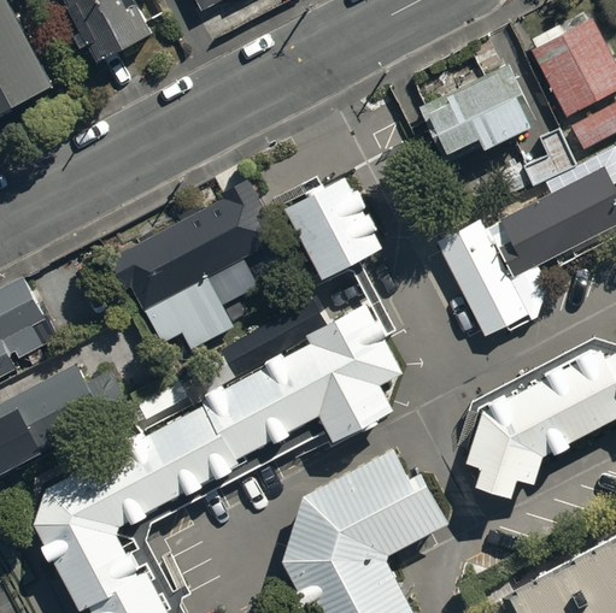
[(0,135),(57,105),(3,0),(0,0),(0,135)]
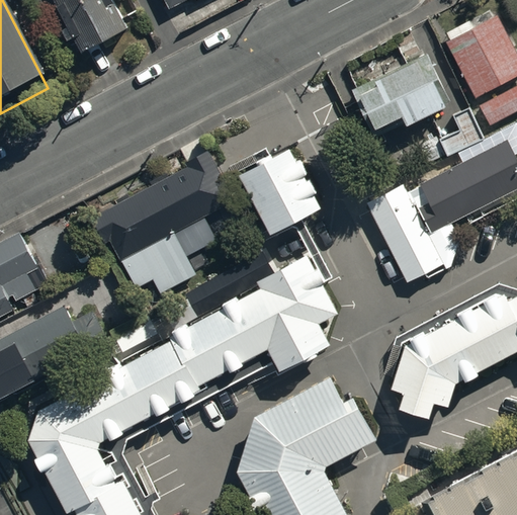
[(107,0),(51,0),(66,26),(60,30),(66,41),(72,38),(80,53),(123,29),(107,0)]
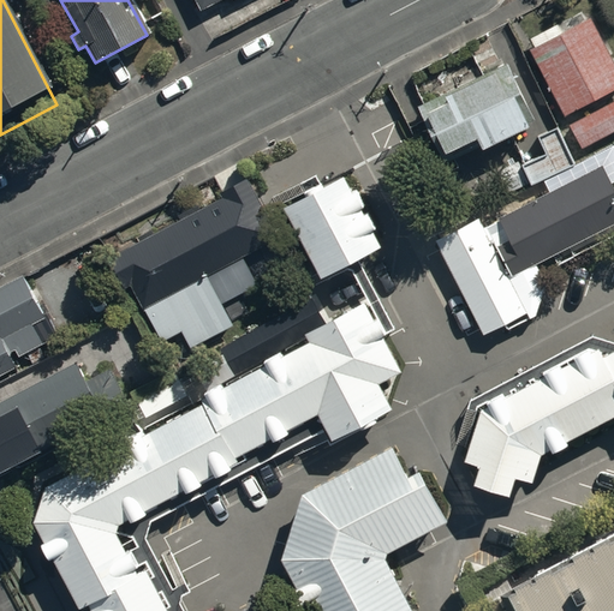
[(194,0),(200,11),(221,0),(194,0)]
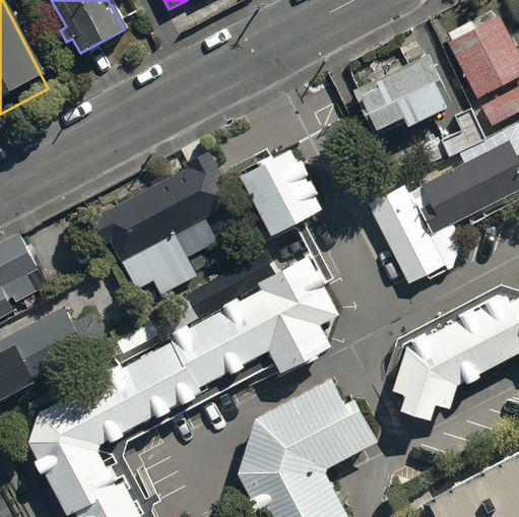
[(450,41),(447,43),(491,126),(518,111),(518,78),(518,76),(518,75),(518,53),(499,15),(473,28),(468,21),(446,34),(450,41)]
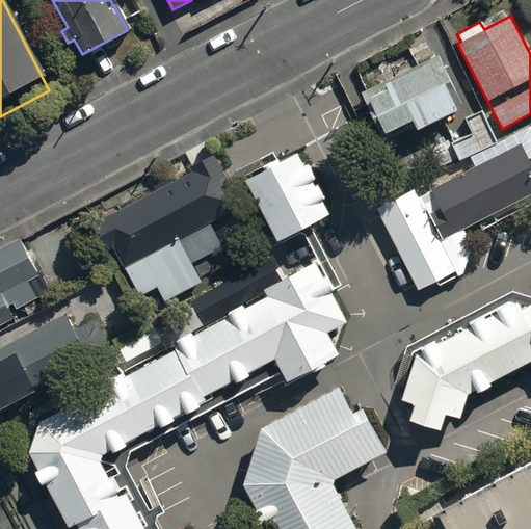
[(416,65),(360,93),(378,132),(409,116),(415,127),(461,104),(429,42),(408,52),(416,65)]
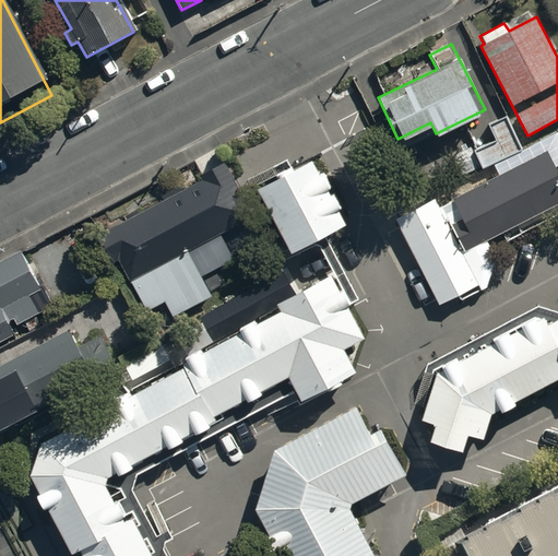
[(495,141),(473,152),(482,169),(521,150),(505,116),(487,125),(495,141)]
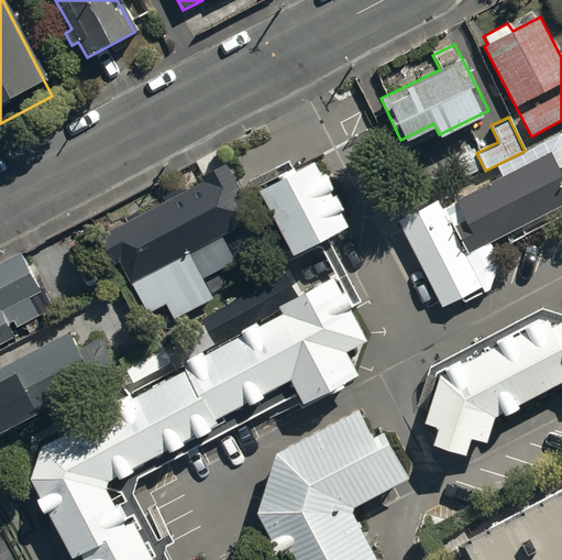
[(561,177),(549,152),(441,208),(438,201),(400,222),(447,309),(496,283),(503,259),(494,241),(561,205),(561,177)]
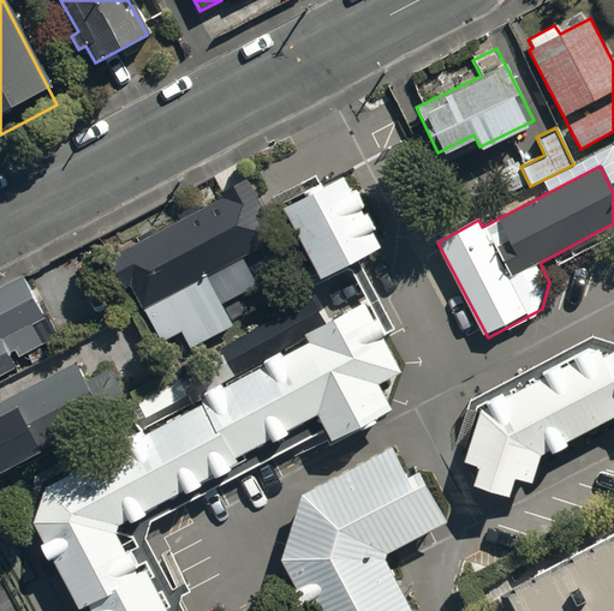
[(343,169),(281,199),(319,275),(380,245),(343,169)]
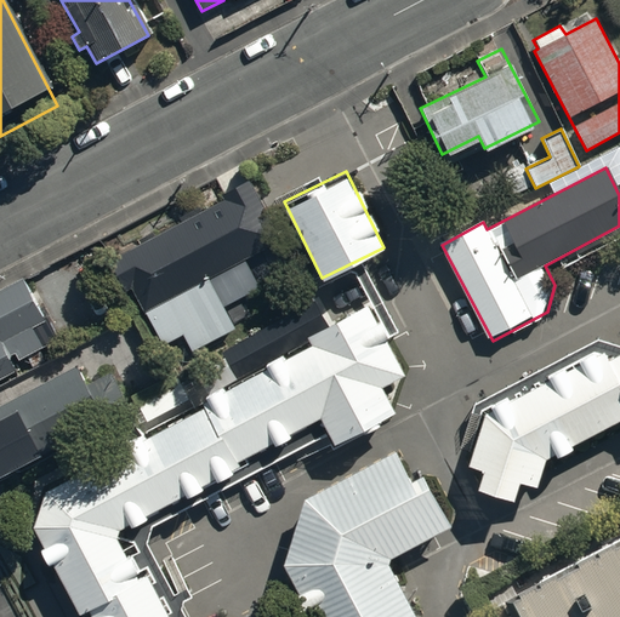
[(225,199),(120,253),(124,260),(113,264),(126,290),(131,287),(161,346),(182,335),(191,352),(233,330),(206,278),(279,240),(248,181),(222,194),(225,199)]
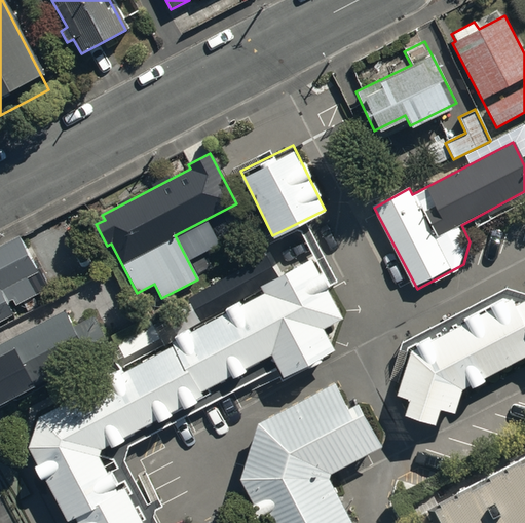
[(0,321),(14,313),(10,307),(34,295),(25,277),(38,271),(20,235),(0,246),(0,321)]
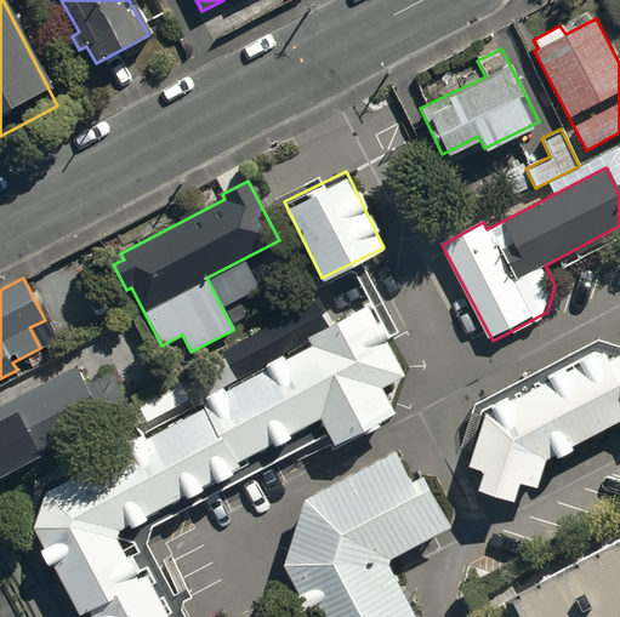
[(39,524),(86,616),(419,616),(384,554),(448,518),(403,440),(308,493),(285,560),(314,616),(182,616),(134,525),(331,421),(340,436),(396,407),(381,380),(399,370),(371,319),(50,490),(39,524)]
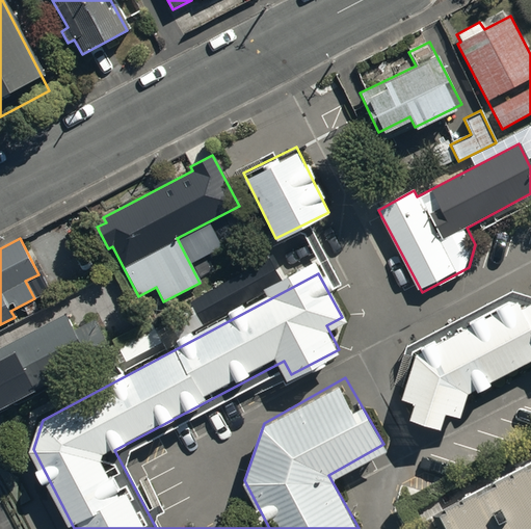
[(415,403),(409,418),(442,429),(447,414),(460,418),(469,395),(478,390),(480,395),(493,388),(490,384),(530,361),(530,297),(513,292),(408,347),(396,391),(404,394),(403,399),(415,403)]
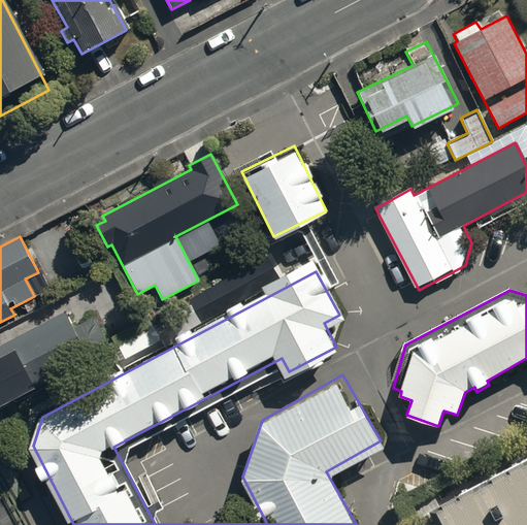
[(64,312),(0,343),(0,401),(28,388),(30,390),(111,348),(95,316),(73,327),(64,312)]
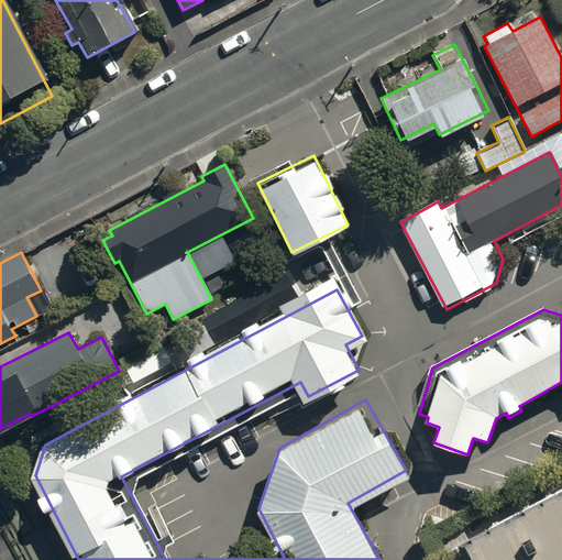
[(561,559),(561,492),(455,548),(461,559),(561,559)]
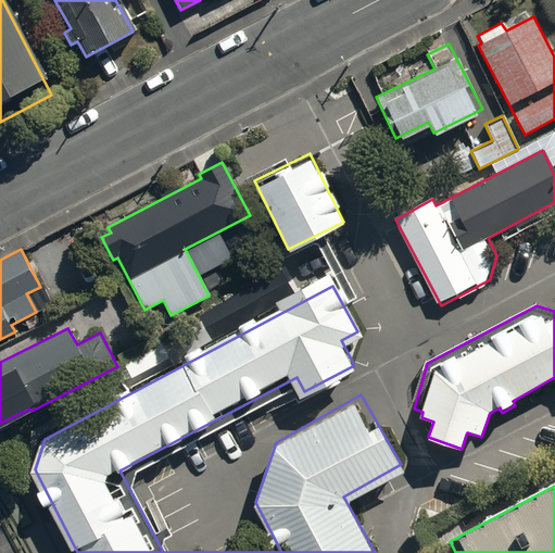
All buildings are outlined.
